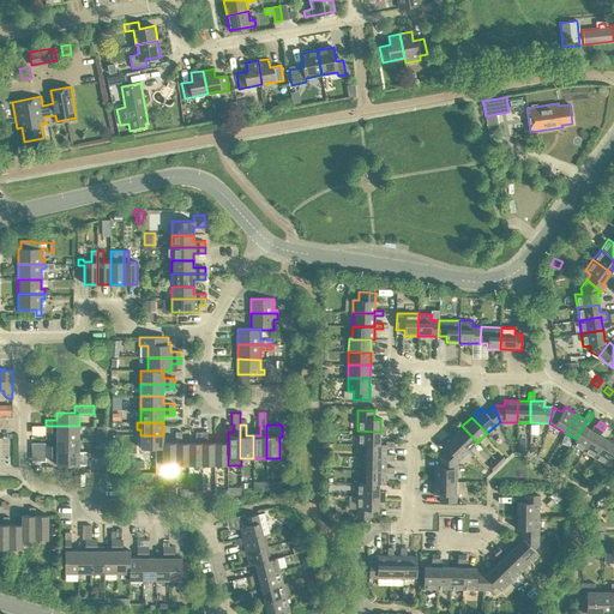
[(591,431),(584,426),(576,439),(572,445),(583,451),(595,433),(597,434),(601,429),(596,426),(594,425),(591,431)]
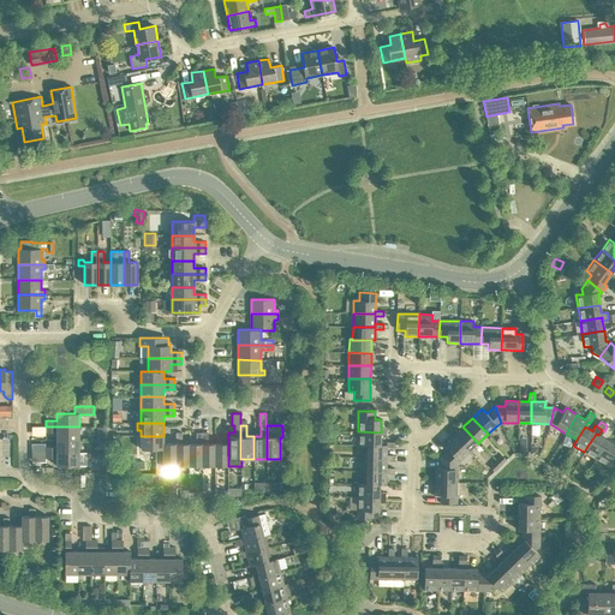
[(57,433),(57,440),(79,440),(79,427),(46,427),(46,433),(57,433)]
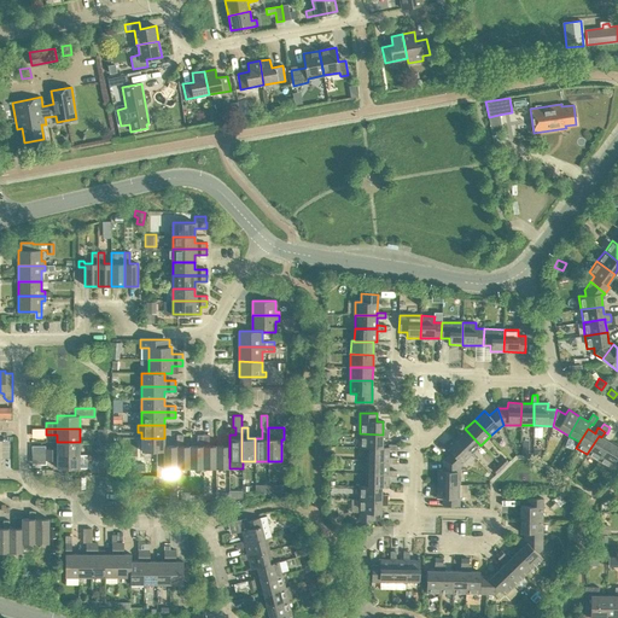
[(465,429),(455,438),(471,454),(481,445),(465,429)]
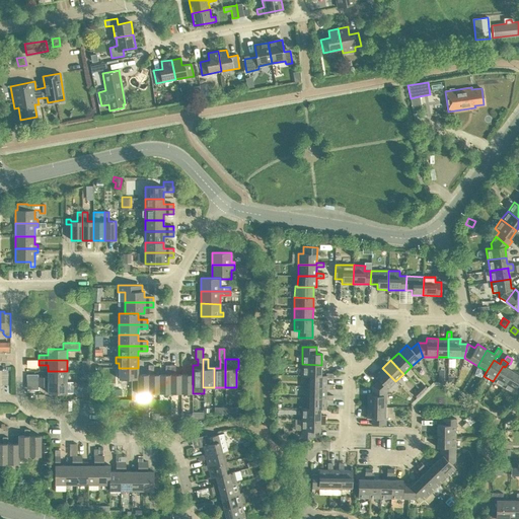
[(302,375),(307,376),(307,375),(321,376),(321,375),(321,369),(326,369),(326,362),(321,362),(321,365),(302,364),(302,375)]
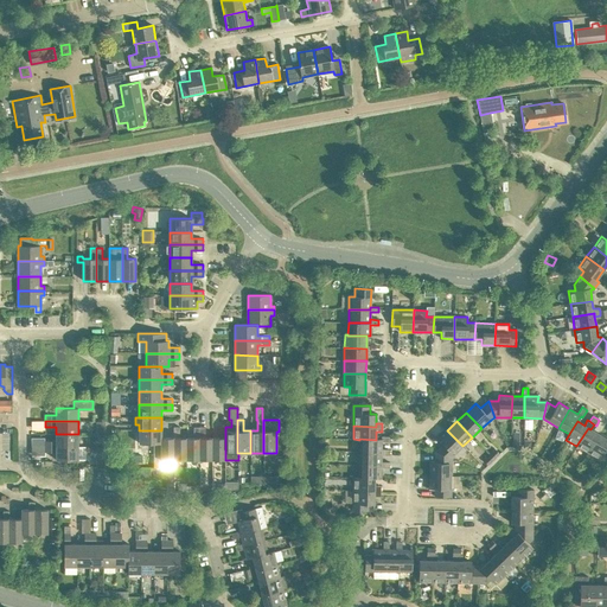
[(173,438),(173,460),(186,460),(186,438),(179,438),(179,427),(173,427),(173,438)]
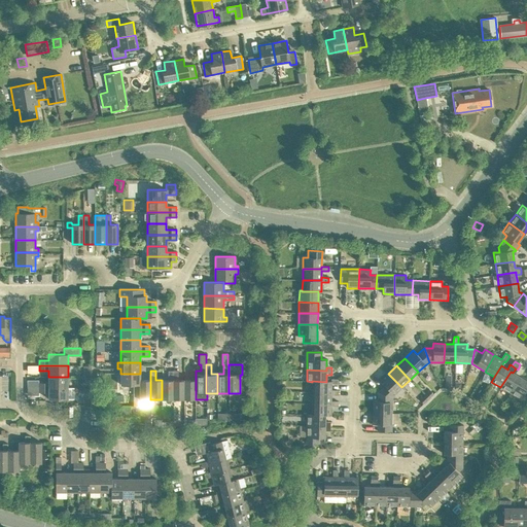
[(162,380),(162,399),(173,399),(173,371),(168,371),(168,380),(162,380)]
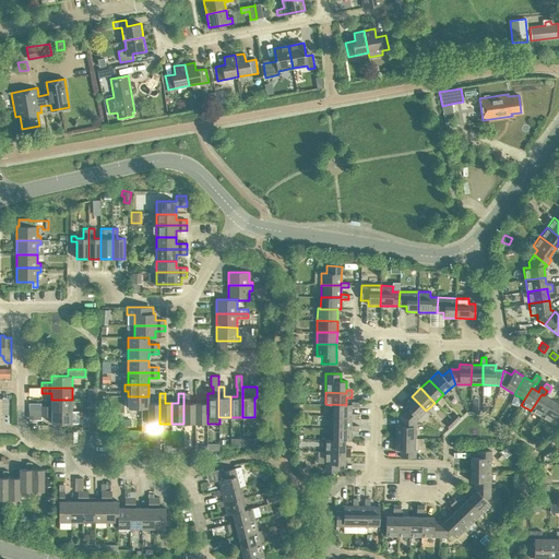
[(183,393),(183,424),(195,424),(195,403),(189,403),(189,393),(183,393)]
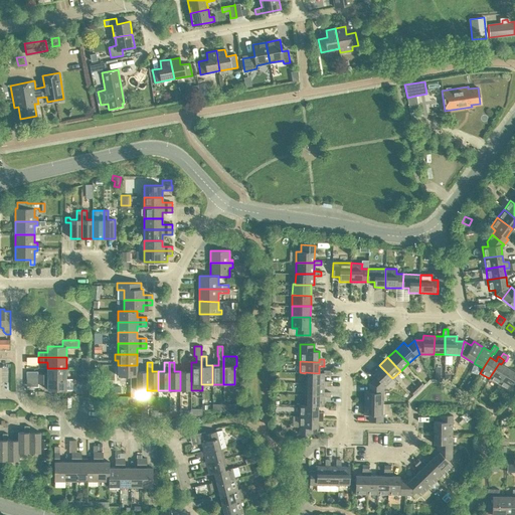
[(180,371),(180,390),(191,390),(191,365),(191,362),(186,362),(186,371),(180,371)]
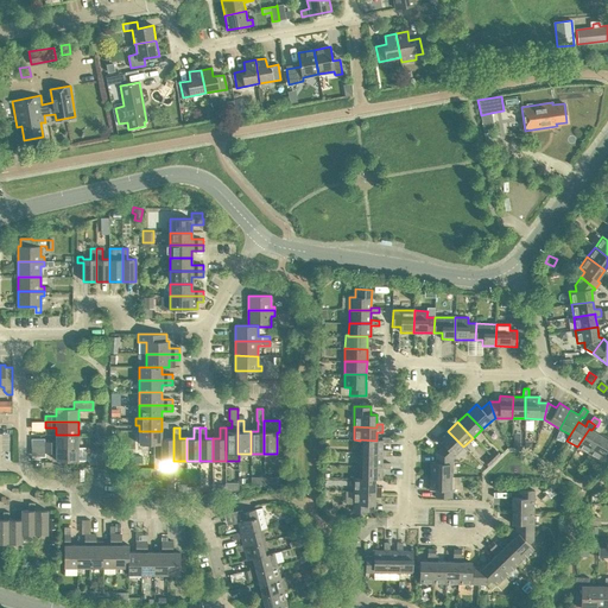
[(589,429),(577,447),(589,454),(600,435),(591,430),(589,429)]
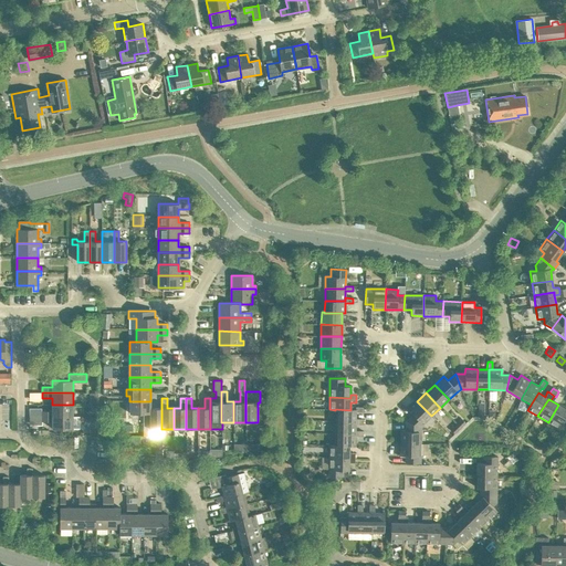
[(143,413),(143,429),(149,429),(149,420),(149,408),(150,408),(150,401),(129,401),(129,413),(143,413)]
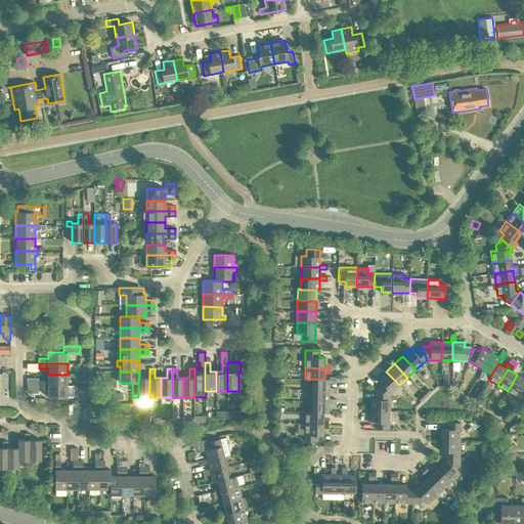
[(383,384),(376,390),(390,396),(392,393),(391,393),(399,385),(386,372),(378,379),(383,384)]
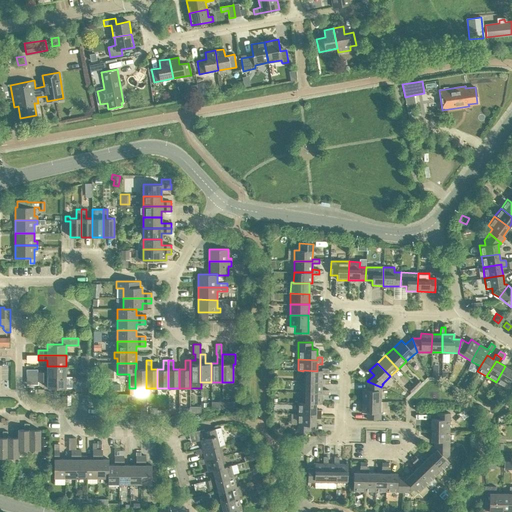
[(35,377),(38,377),(66,377),(66,366),(47,366),(47,372),(35,372),(35,377)]
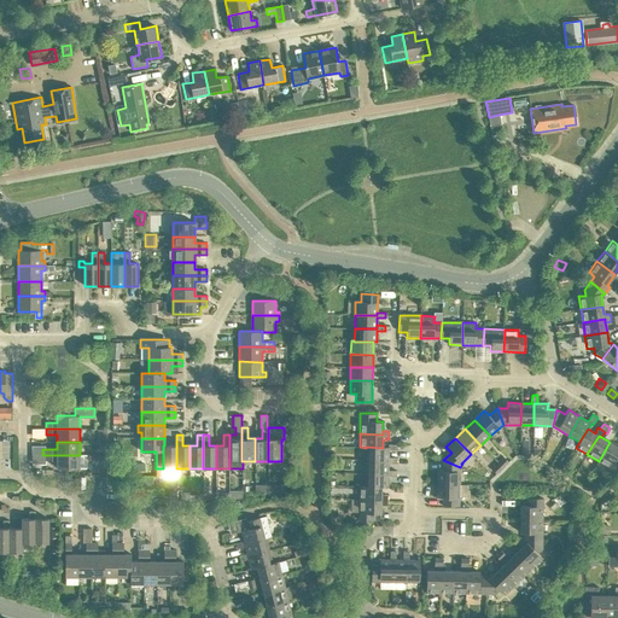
[(95,453),(105,453),(106,443),(97,442),(95,453)]
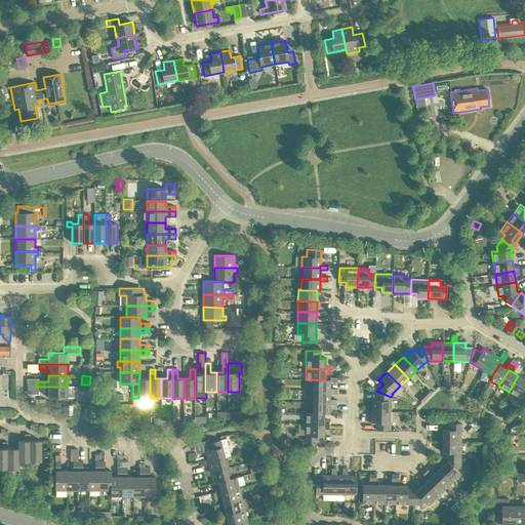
[(524,379),(518,375),(509,392),(523,401),(524,398),(524,386),(524,379)]
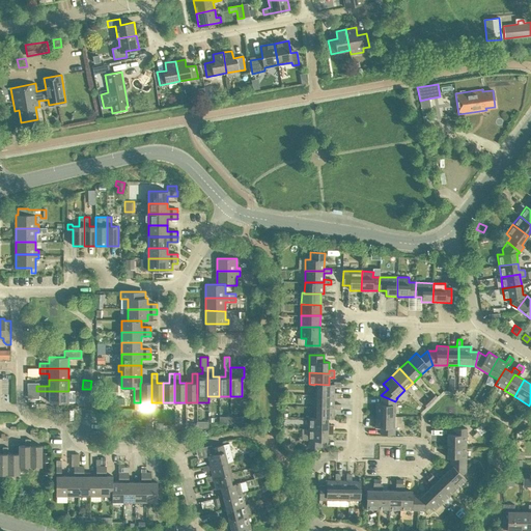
[(314,385),(314,395),(334,395),(334,393),(334,387),(340,387),(341,382),(334,382),(334,384),(329,384),(329,385),(314,384),(314,385)]
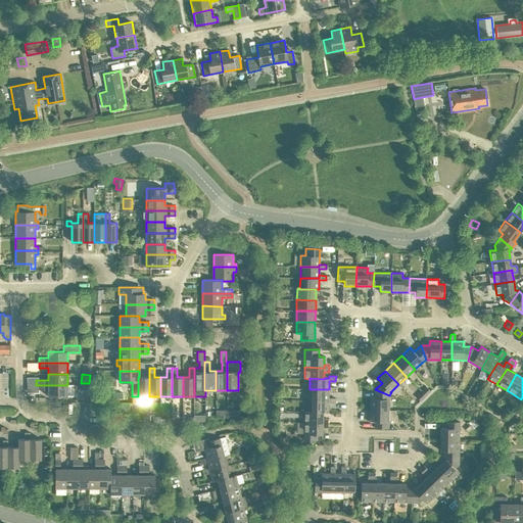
[(138,388),(138,396),(149,396),(149,377),(139,377),(138,377),(138,388)]
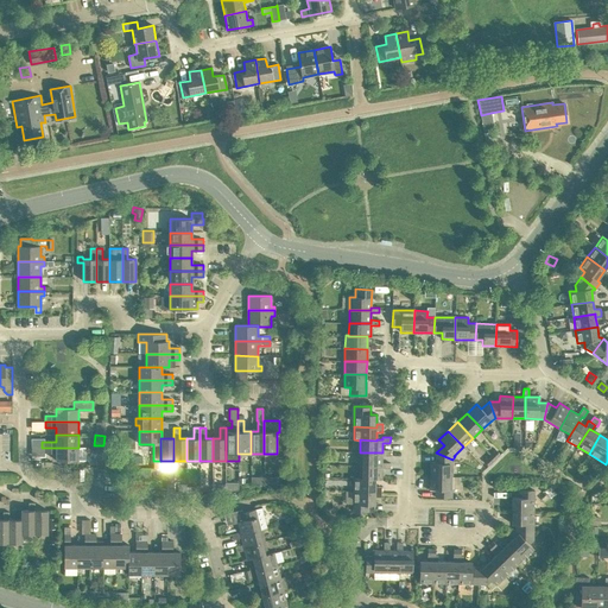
[(78,448),(45,448),(45,453),(56,453),(56,461),(78,461),(78,448)]
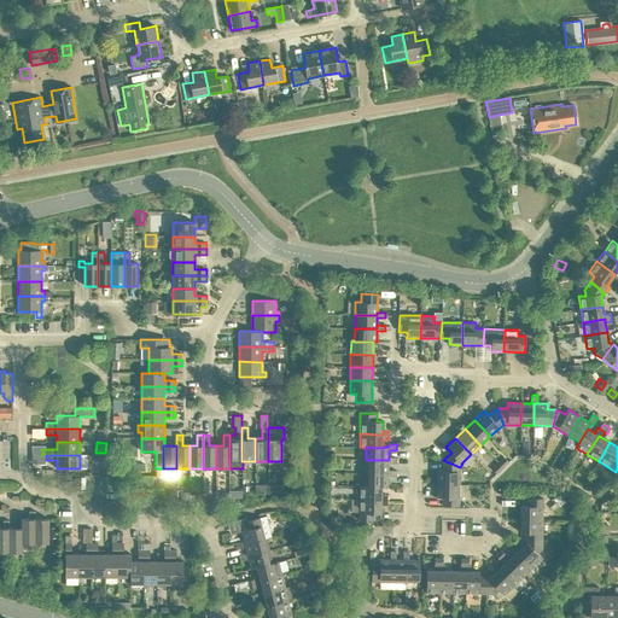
[(366,460),(366,473),(388,473),(388,471),(388,464),(396,464),(396,458),(389,458),(389,460),(366,460)]
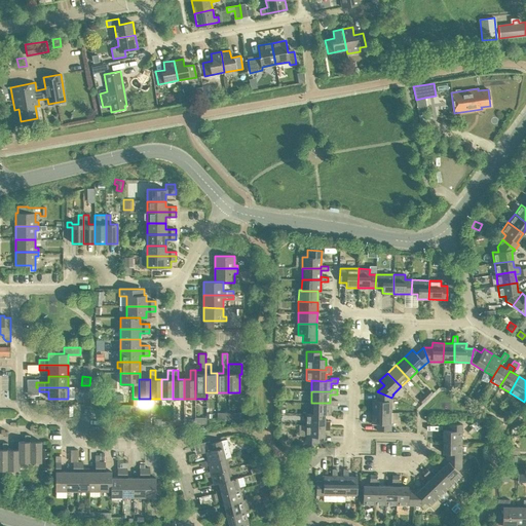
[(428,389),(424,395),(427,398),(433,393),(428,389)]
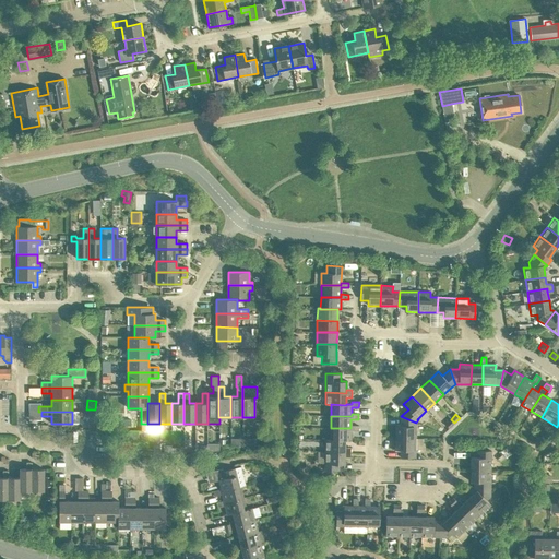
[(395,426),(395,438),(415,438),(416,423),(401,416),(401,426),(395,426)]
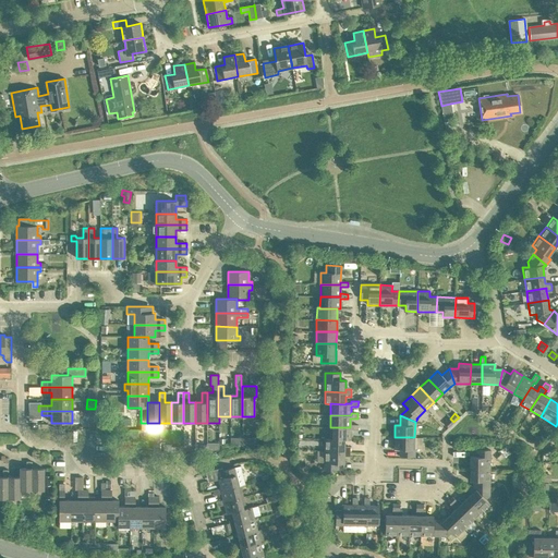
[(453,422),(450,419),(445,423),(448,427),(453,422)]
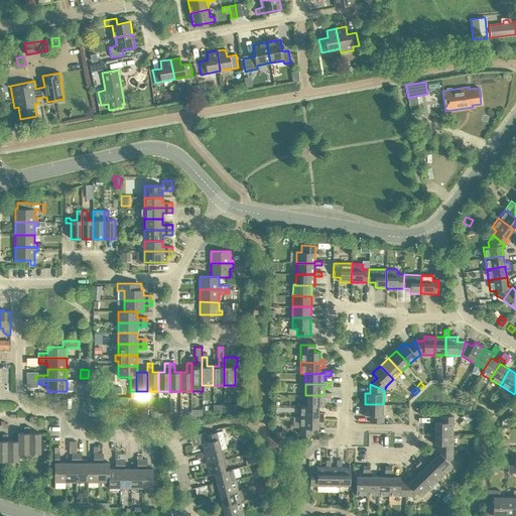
[(305,395),(304,405),(304,406),(318,406),(324,406),(324,397),(331,397),(331,393),(324,393),(324,395),(305,395)]
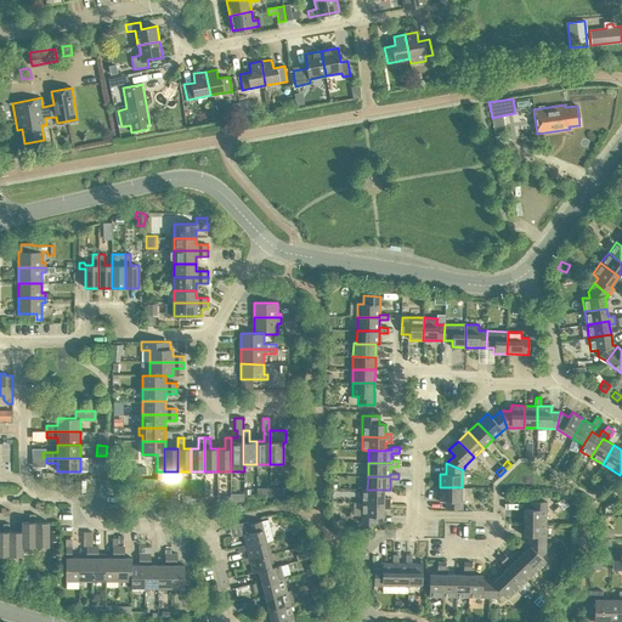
[(462,487),(440,487),(440,501),(446,501),(445,509),(462,509),(462,487)]
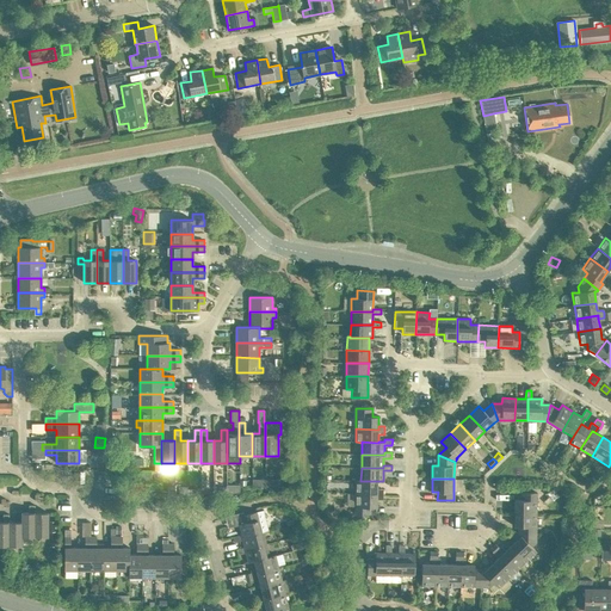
[(355,480),(355,493),(377,494),(377,497),(383,497),(383,489),(377,489),(377,481),(360,481),(360,480),(355,480)]
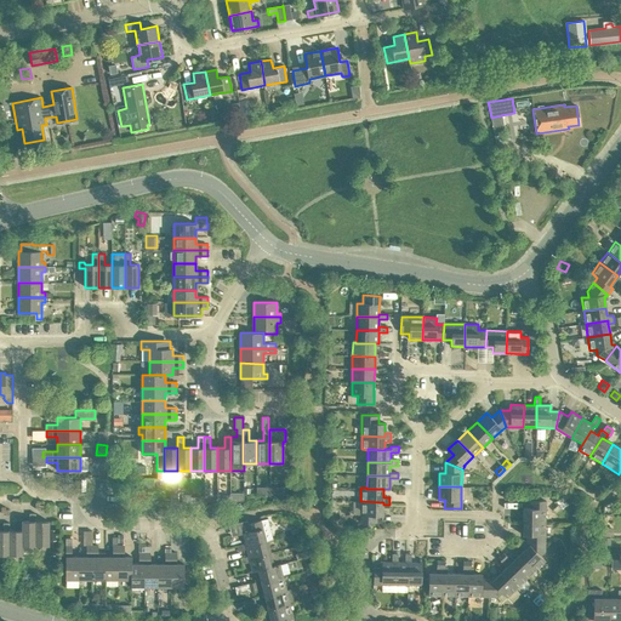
[(383,502),(360,501),(360,523),(376,523),(376,516),(382,516),(383,505),(383,502)]
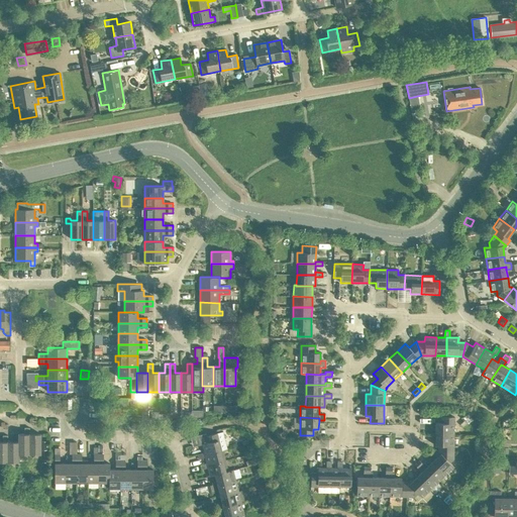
[(435,434),(453,434),(454,417),(440,417),(440,423),(435,423),(435,434)]
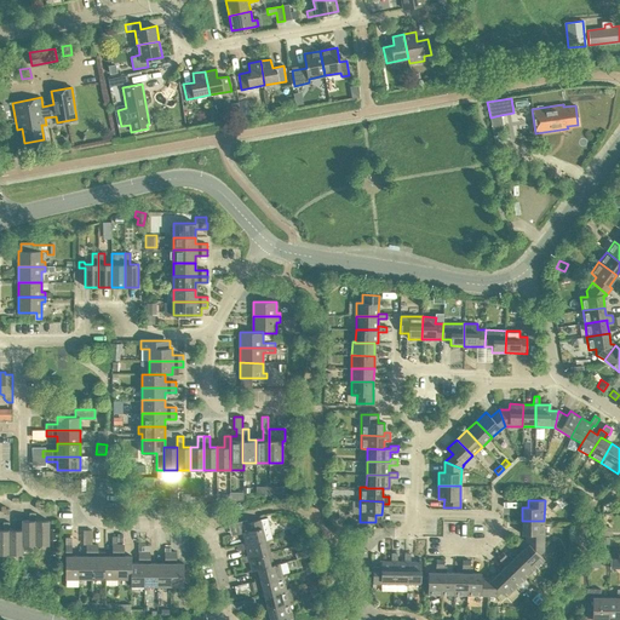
[(245,545),(267,539),(273,538),(267,517),(246,523),(247,530),(242,532),(245,543),(245,545)]
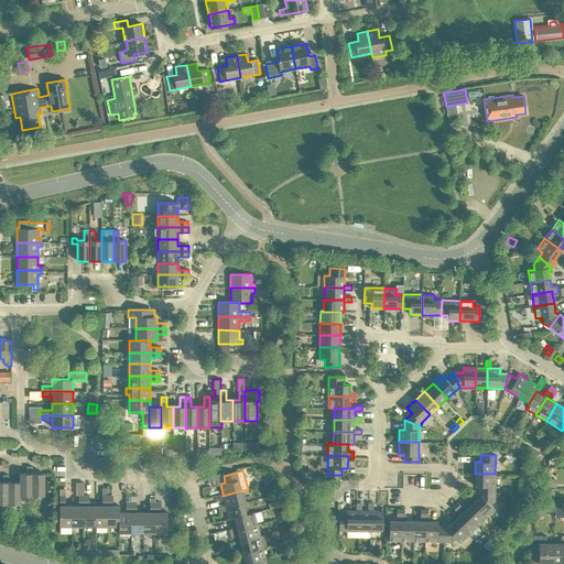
[(20,474),(20,481),(20,496),(44,496),(44,474),(32,474),(26,474),(20,474)]
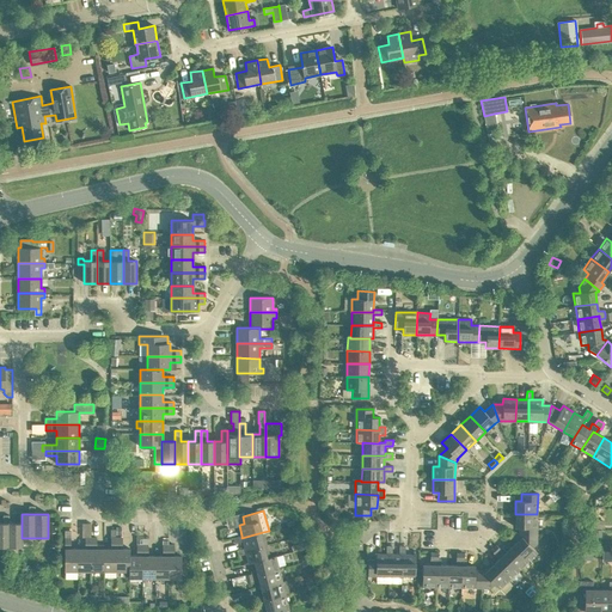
[(518,534),(537,534),(537,514),(515,514),(515,527),(519,527),(518,534)]
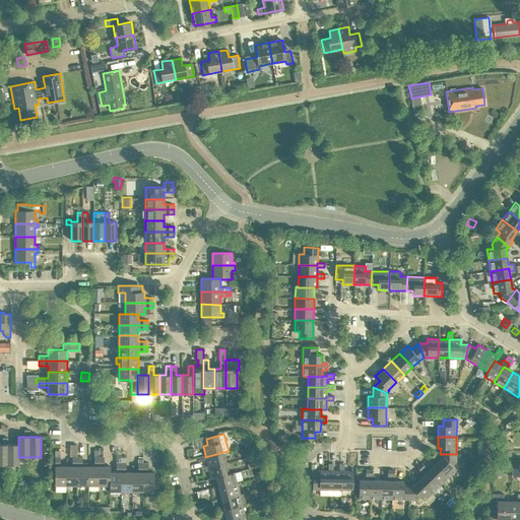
[(0,444),(0,464),(18,464),(18,457),(18,444),(7,444),(2,444),(0,444)]
